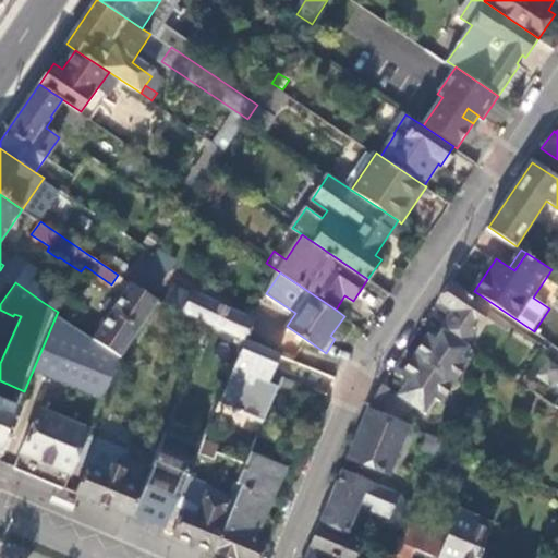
[(58,312),(70,293),(57,283),(43,302),(58,312)]
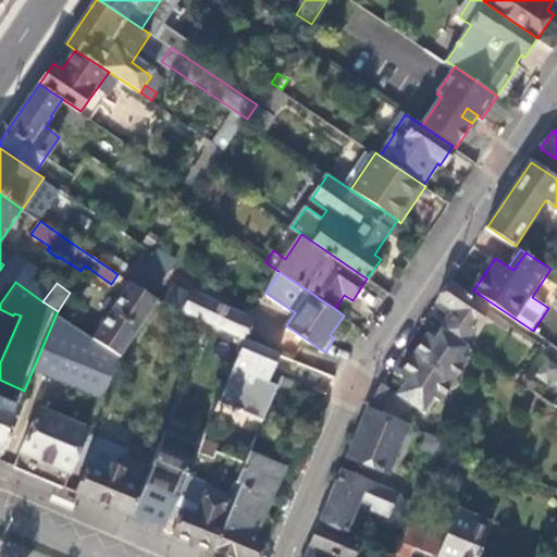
[(159,301),(135,285),(131,283),(93,338),(121,357),(159,301)]
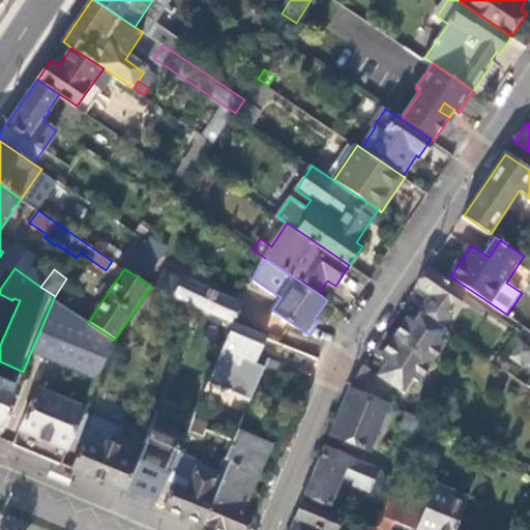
[(464,293),(428,269),(416,286),(432,296),(420,313),(441,327),(464,293)]
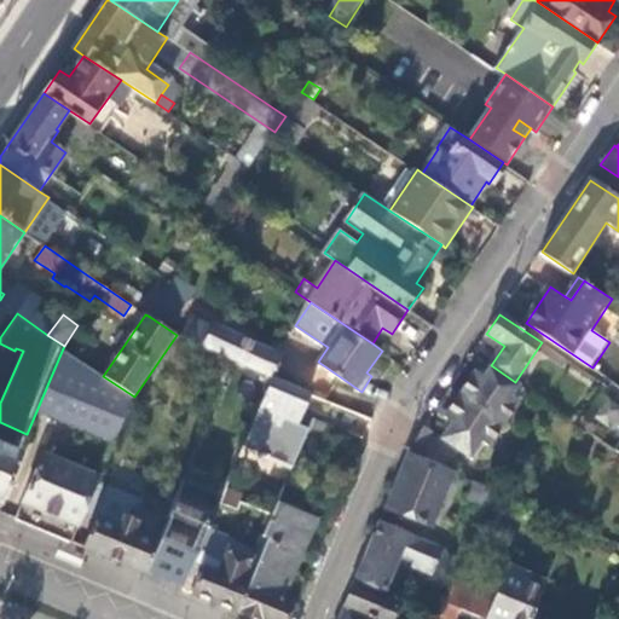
[(183,337),(273,376),(283,356),(213,323),(212,325),(191,317),(183,337)]
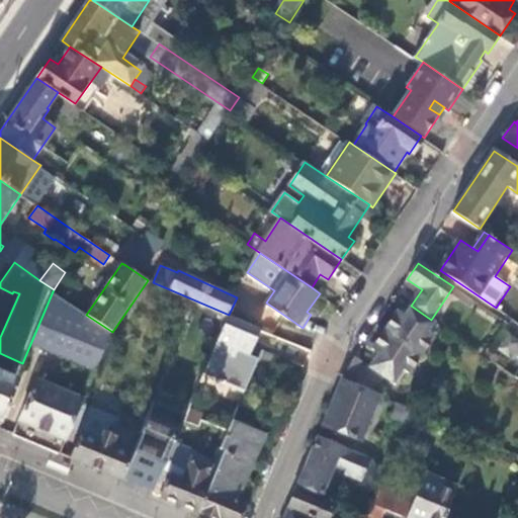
[(112,332),(86,315),(53,291),(30,344),(95,370),(112,332)]
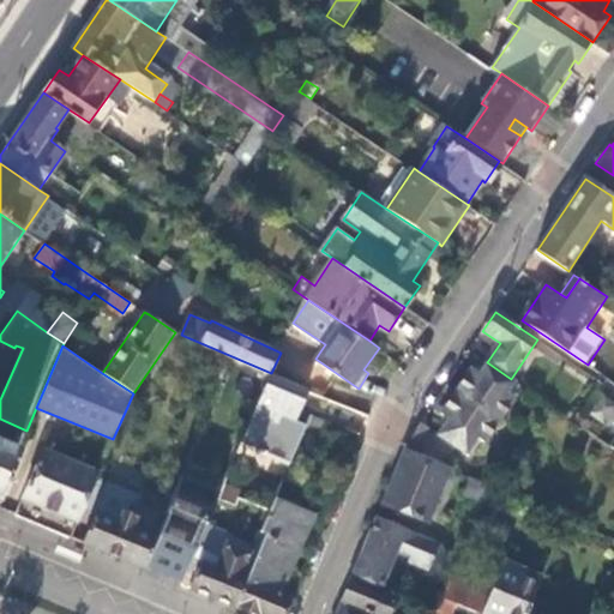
[(511,379),(487,362),(479,374),(473,369),(457,392),(501,421),(516,399),(506,393),(515,381),(511,379)]
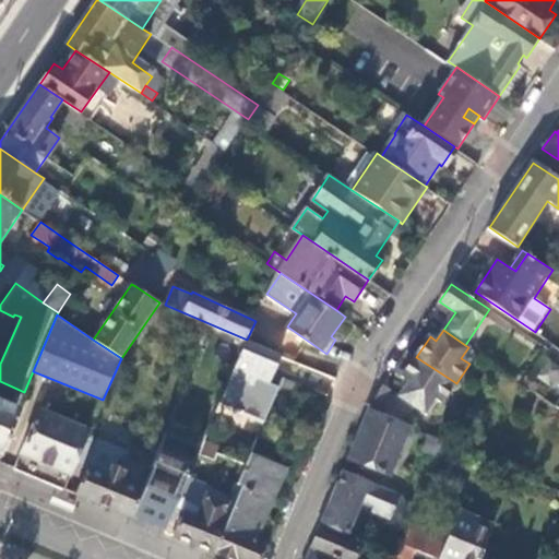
[(247,340),(221,403),(265,421),(275,400),(280,390),(266,384),(280,354),(247,340)]
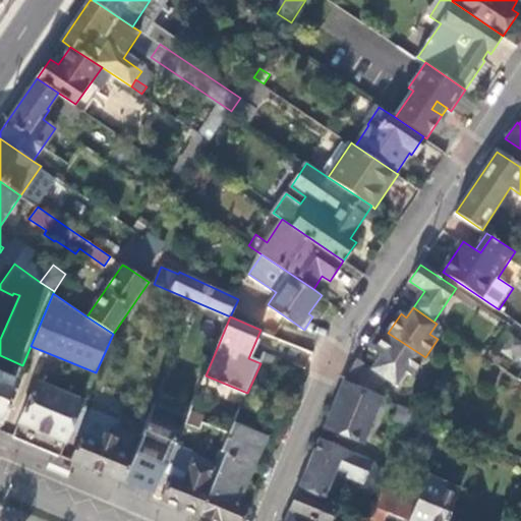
[(373,368),(358,358),(345,383),(375,395),(387,379),(396,385),(405,370),(413,375),(425,357),(388,333),(375,351),(382,356),(373,368)]
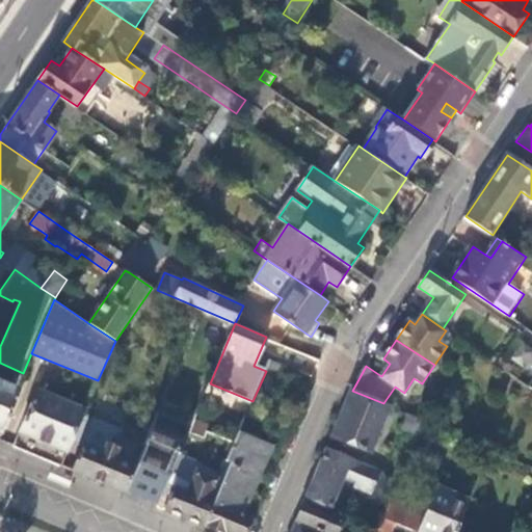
[(294,394),(302,373),(270,360),(266,371),(262,380),(294,394)]
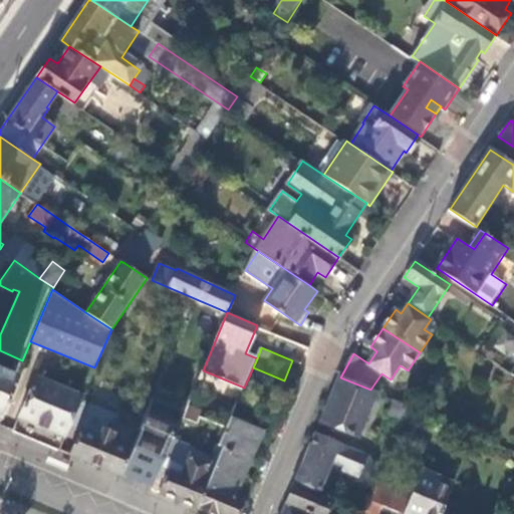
[(170,359),(153,400),(185,413),(191,399),(187,397),(197,371),(170,359)]
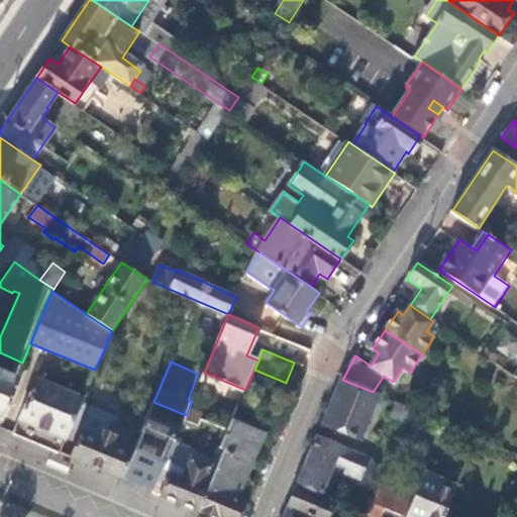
[(0,375),(0,414),(14,382),(0,375)]
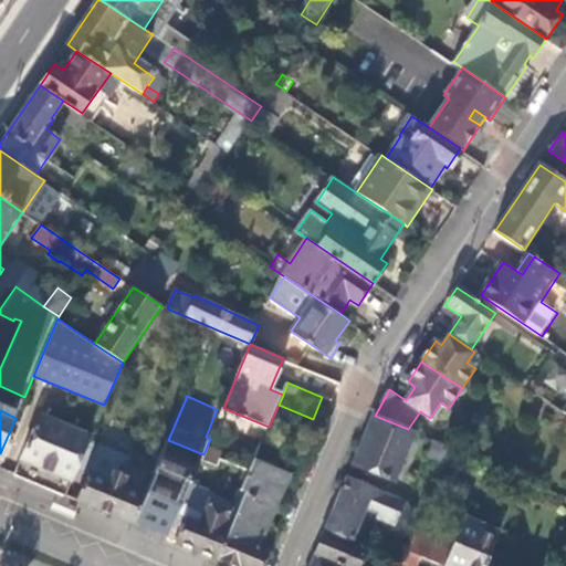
[(39,416),(14,473),(37,482),(66,495),(91,437),(39,416)]
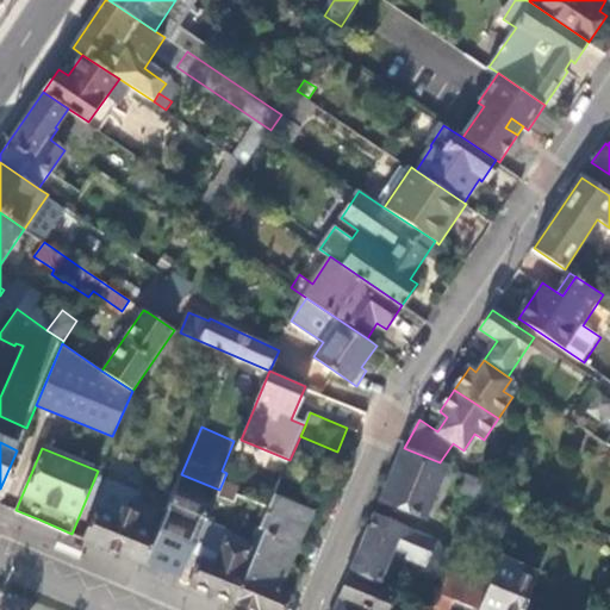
[(440,462),(404,448),(381,502),(427,518),(449,466),(440,462)]
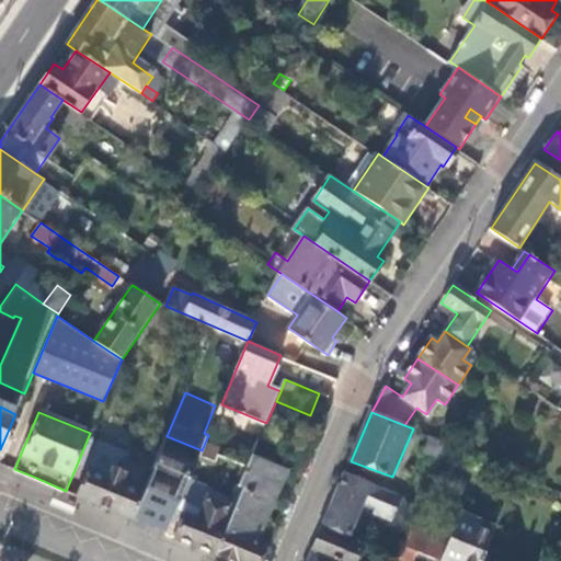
[(202,450),(199,457),(218,464),(226,443),(208,435),(202,450)]
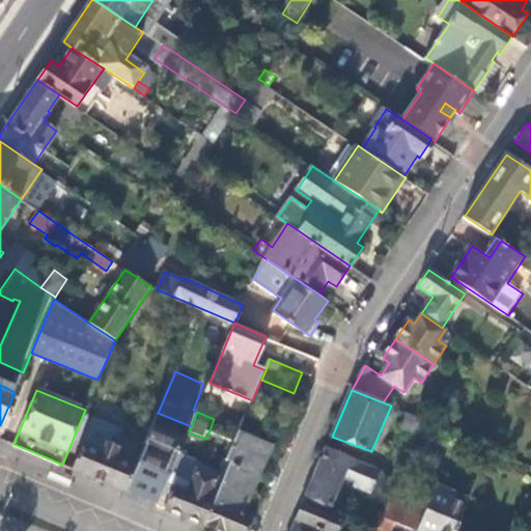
[(419,435),(424,420),(409,414),(402,427),(419,435)]
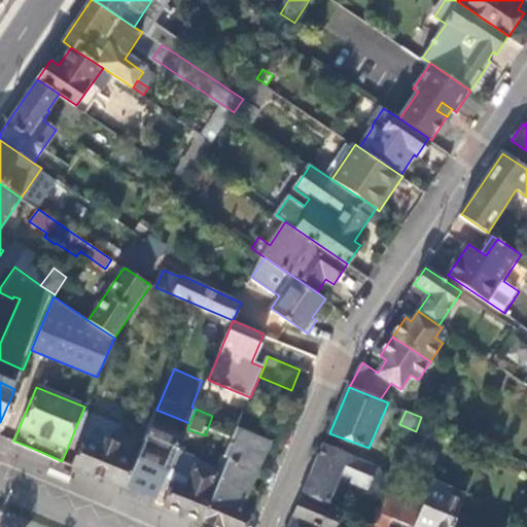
[(144,440),(126,484),(160,497),(166,480),(178,451),(186,431),(153,417),(144,440)]
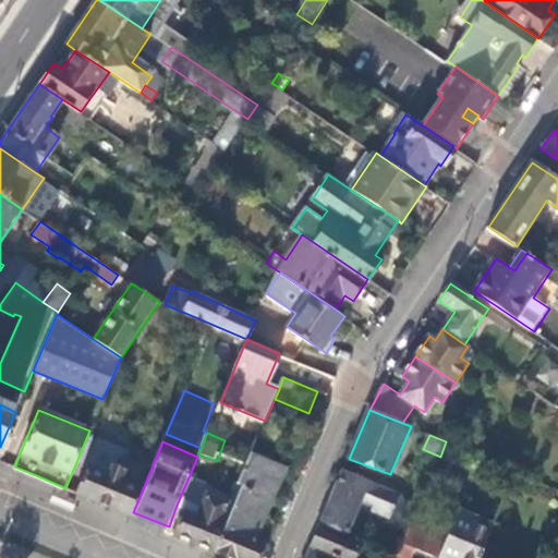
[(86,466),(76,493),(101,504),(132,517),(133,512),(153,465),(128,455),(122,468),(114,464),(110,475),(86,466)]
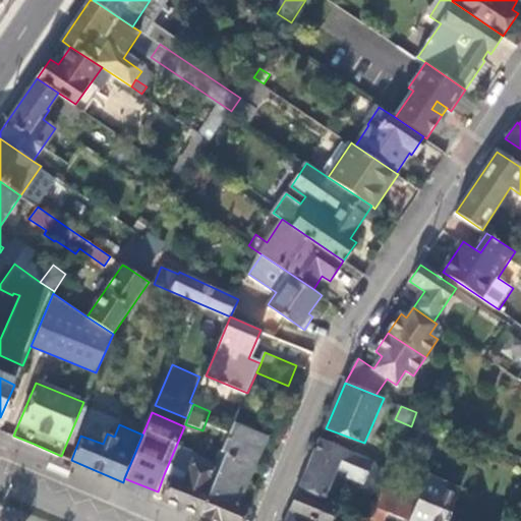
[(212,487),(200,515),(215,520),(242,520),(247,510),(235,504),(264,437),(234,425),(230,435),(223,452),(226,453),(212,487)]
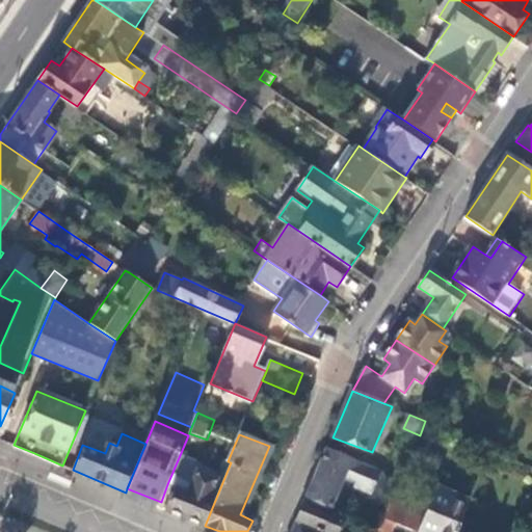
[(343,483),(372,496),(382,470),(347,455),(328,447),(308,497),(333,507),(343,483)]
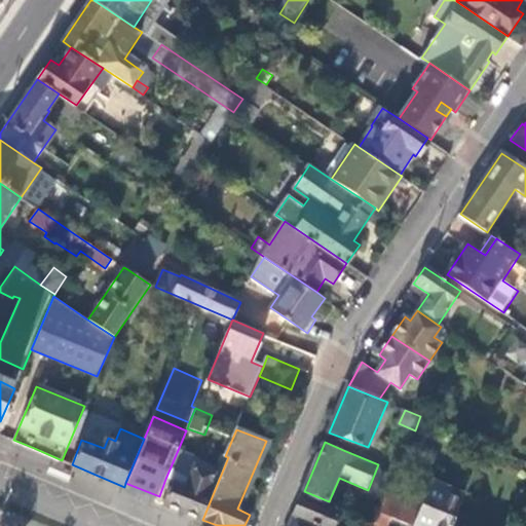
[(173,482),(163,503),(178,510),(202,520),(214,492),(209,490),(215,474),(197,465),(200,458),(178,450),(165,479),(173,482)]
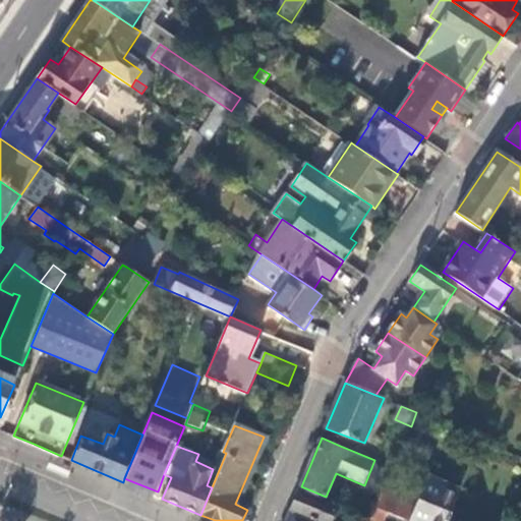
[(49,464),(47,470),(67,479),(70,472),(49,464)]
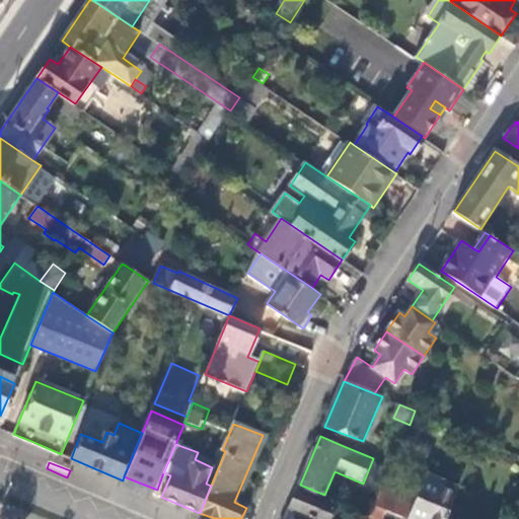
[(445,518),(459,488),(427,474),(408,518),(445,518)]
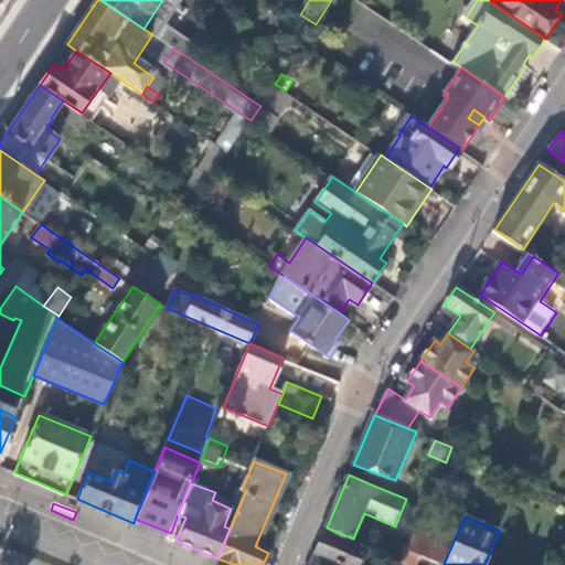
[(360,564),(365,553),(323,535),(311,564),(395,564),(379,558),(375,564),(360,564)]
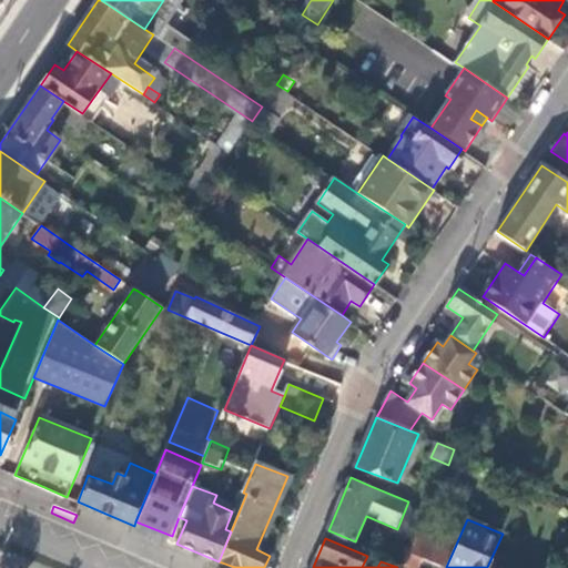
[(403,567),(415,567),(421,558),(440,567),(447,551),(416,538),(403,567)]
